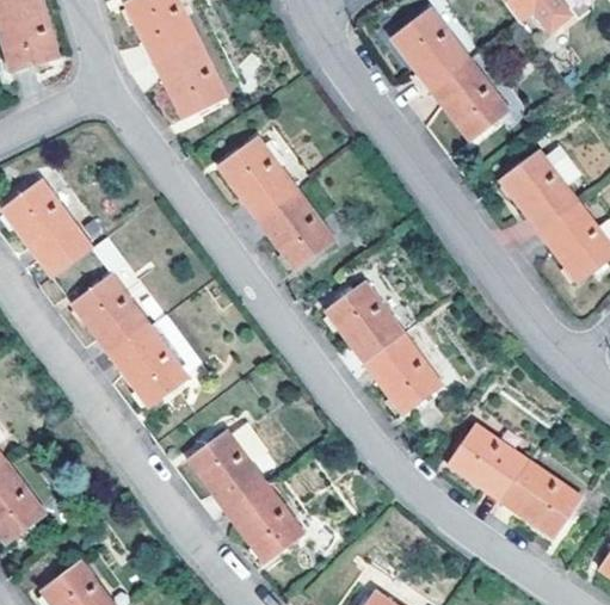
[(0,0),(0,42),(7,67),(55,53),(39,0),(0,0)]
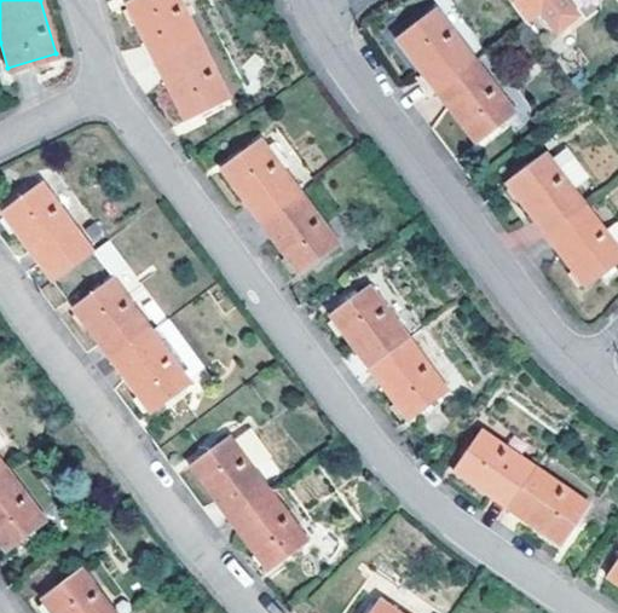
[(140,0),(127,7),(157,63),(201,39),(179,0),(140,0)]
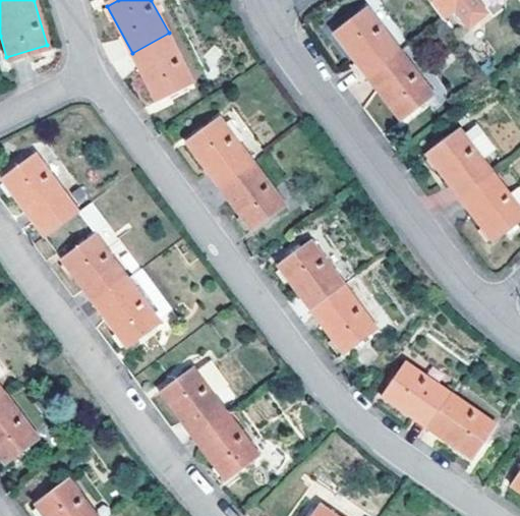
[(434,0),(444,13),(461,0),(434,0)]
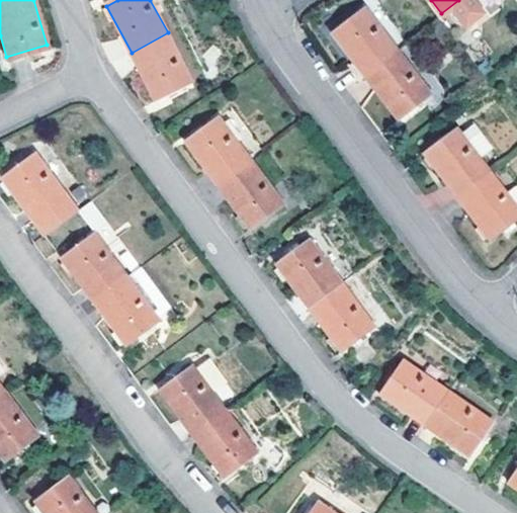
[(331,27),(364,71),(397,47),(363,2),(331,27)]
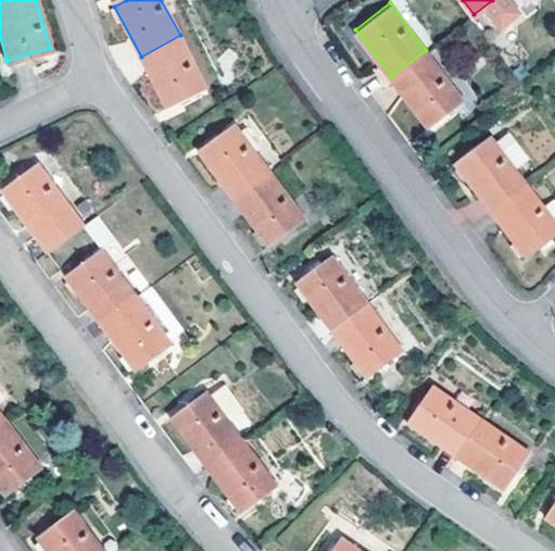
[(180,35),(141,57),(168,109),(209,87),(180,35)]
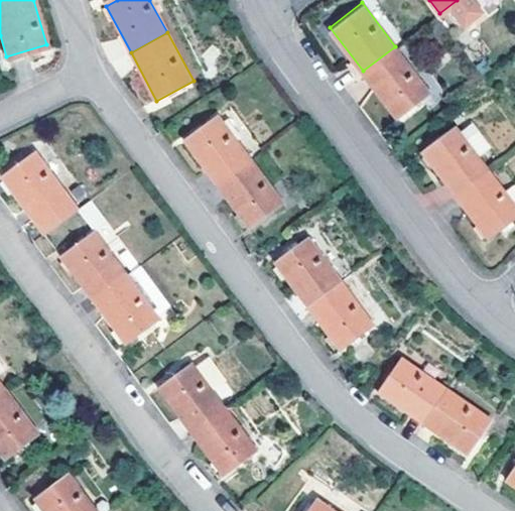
[(363,71),(395,113),(427,88),(395,46),(363,71)]
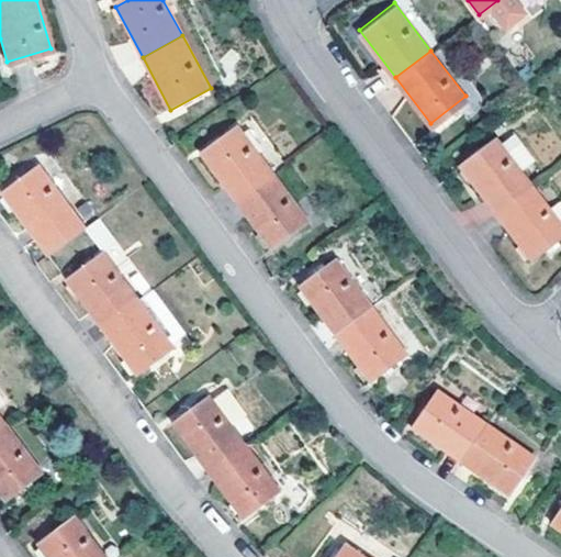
[(238,124),(201,151),(236,198),(272,170),(238,124)]
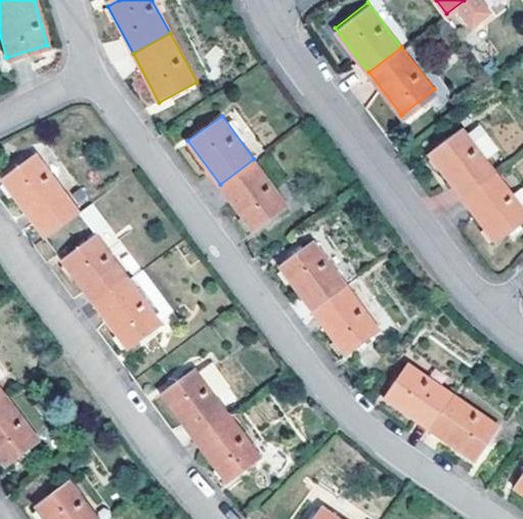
[(428,150),(460,193),(493,168),(461,125),(428,150)]
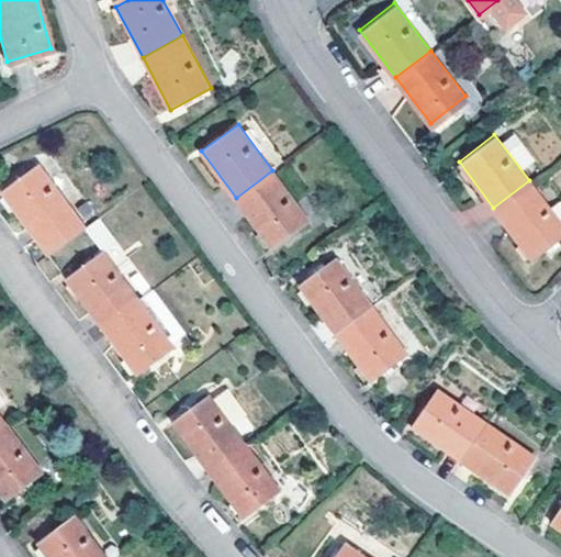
[(47,253),(85,225),(38,164),(2,190),(47,253)]
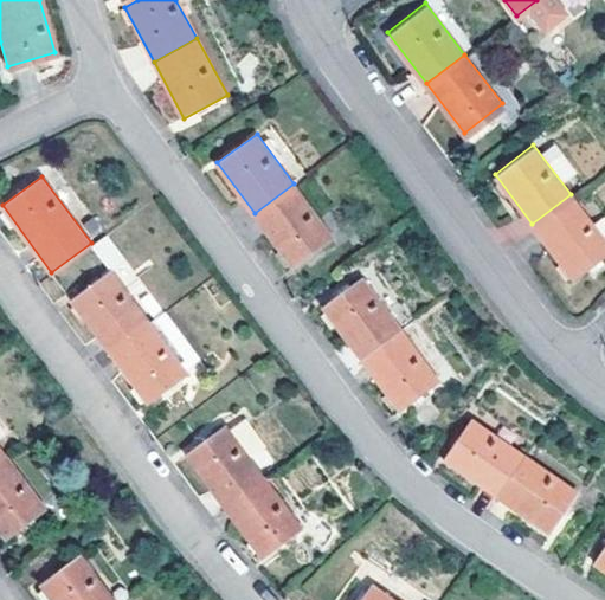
[(294,184),(255,213),(293,264),(332,236),(294,184)]
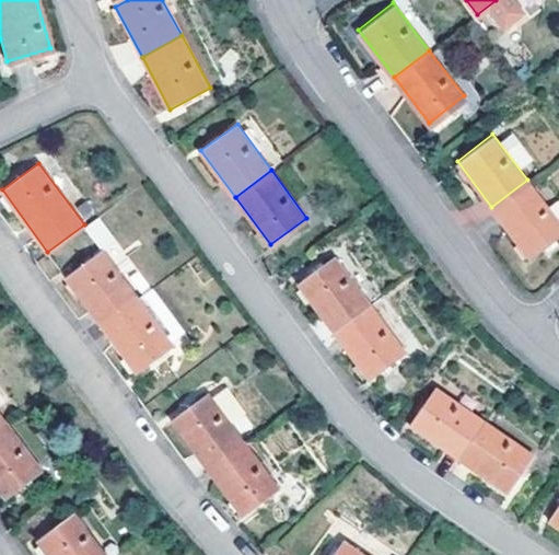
[(491,207),(527,255),(558,230),(558,221),(527,180),(491,207)]
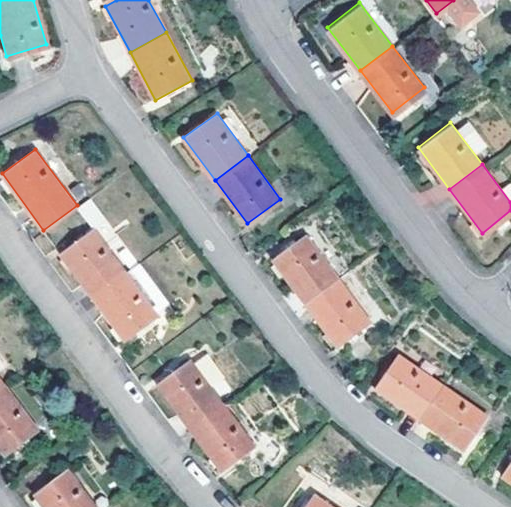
[(77,205),(94,228),(107,218),(90,196),(77,205)]
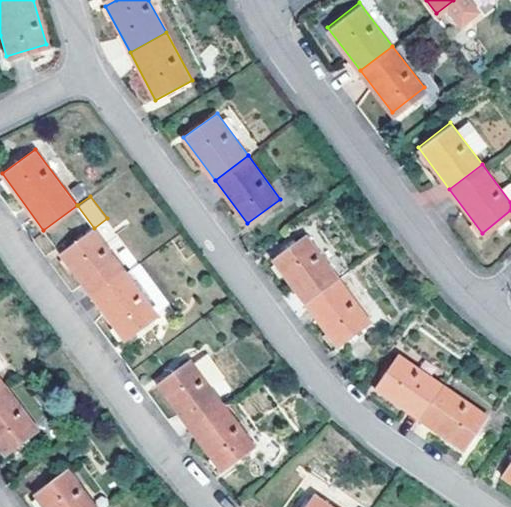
[(125,270),(94,228),(61,251),(92,295),(125,270)]
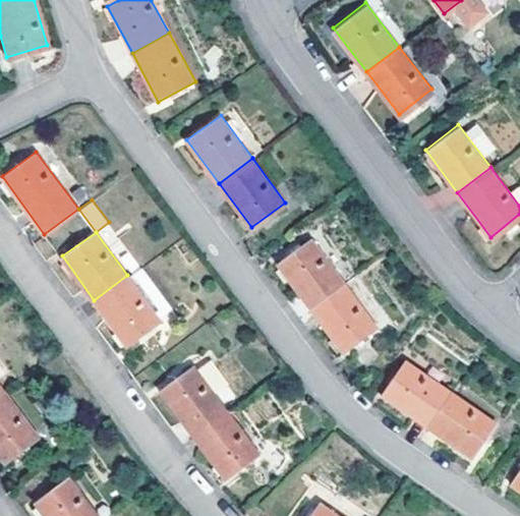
[(312,238),(278,263),(310,307),(344,282),(312,238)]
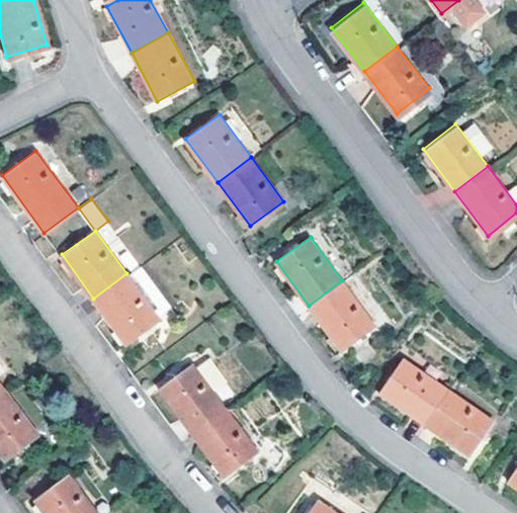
[(126,273),(93,298),(124,342),(159,317),(126,273)]
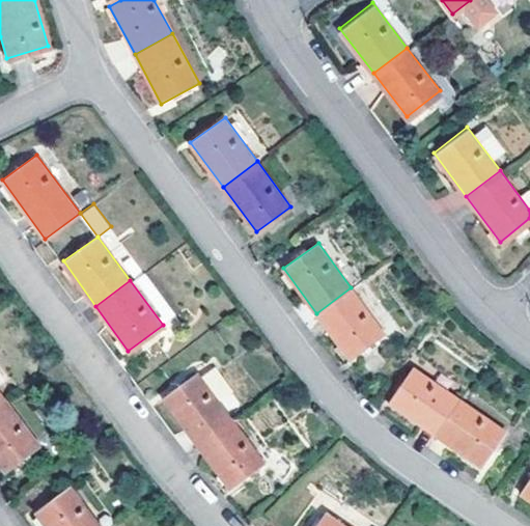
[(351,287),(316,313),(349,358),(384,332),(351,287)]
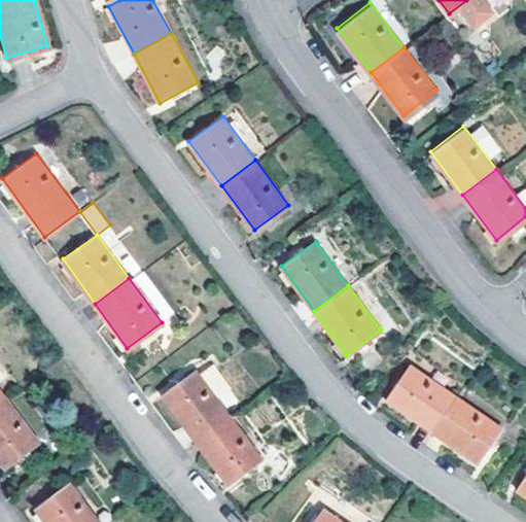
[(410,364),(385,399),(430,431),(455,396),(410,364)]
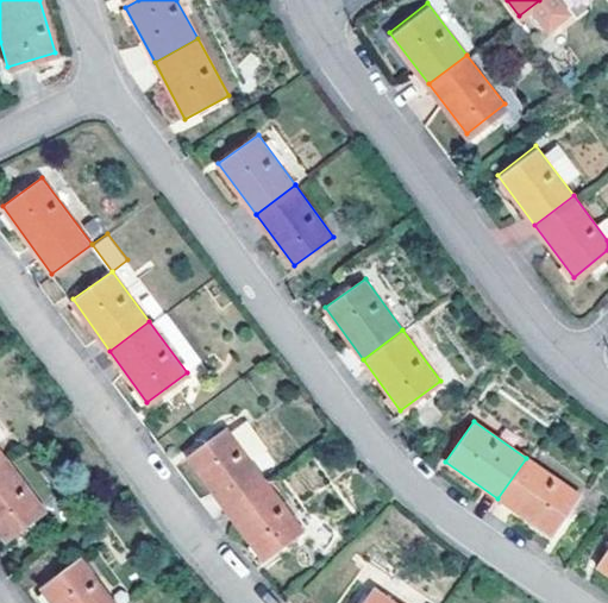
[(224,507),(264,477),(226,425),(187,456),(224,507)]
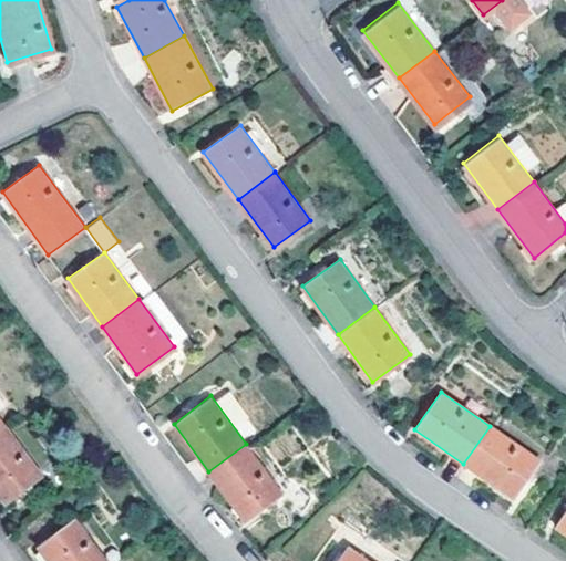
[(8,425),(0,430),(0,495),(3,500),(42,471),(8,425)]
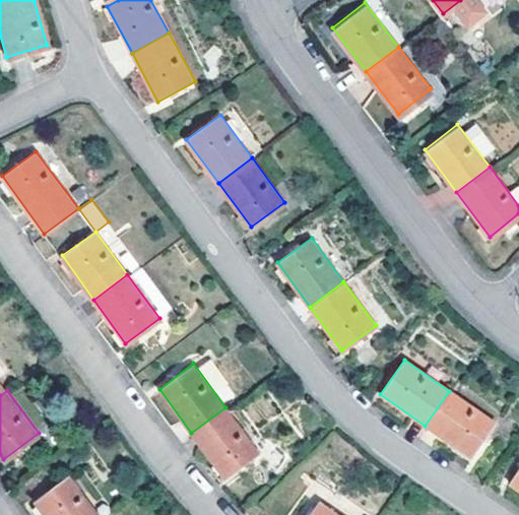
[(449,391),(425,426),(469,456),(494,422),(449,391)]
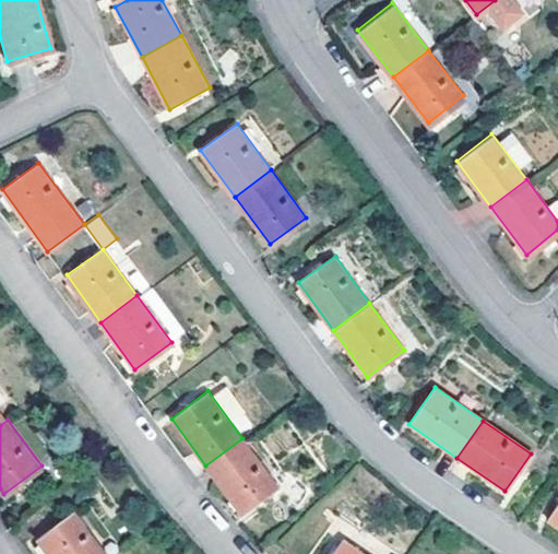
[(242,438),(205,466),(239,511),(258,498),(276,485),(273,480),(242,438)]
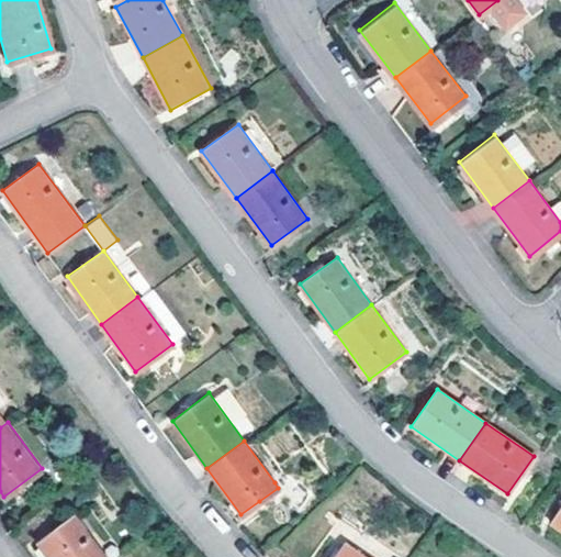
[(278,488),(259,501),(264,505),(268,503),(272,508),(291,493),(280,479),(275,482),(278,488)]
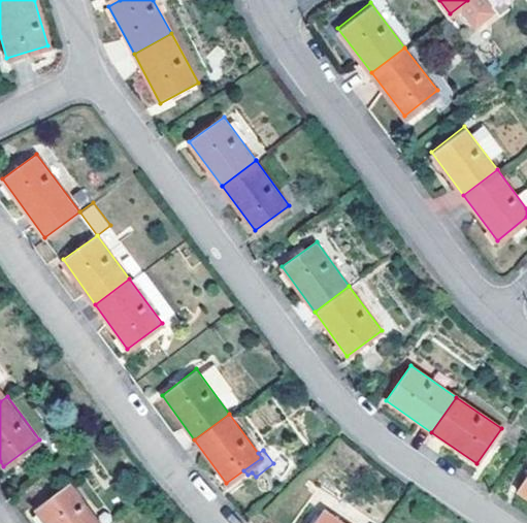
[(526,476),(518,489),(526,495),(526,476)]
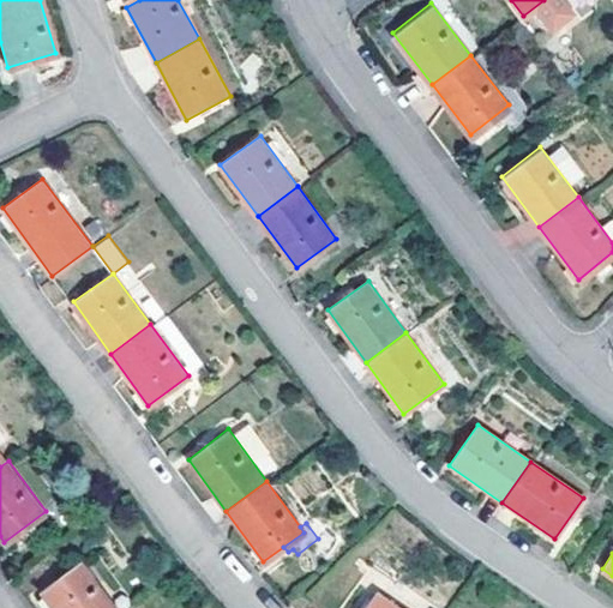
[(55,607),(119,607),(83,560),(42,590),(55,607)]
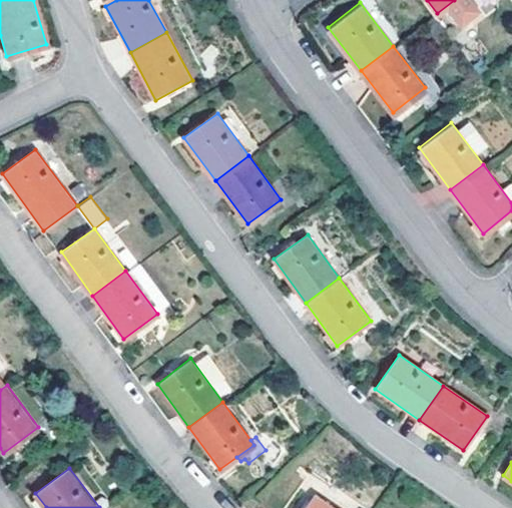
[(335,507),(314,494),(304,507),(335,507)]
